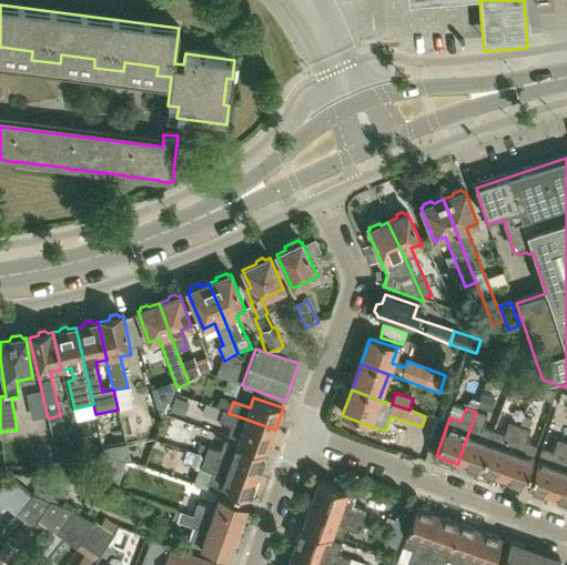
[(267,451),(275,430),(229,413),(223,411),(219,422),(232,426),(229,436),(267,451)]
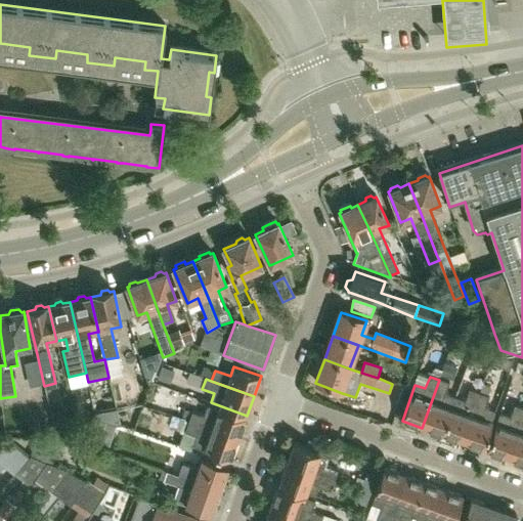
[(439,380),(422,428),(442,435),(455,399),(445,395),(449,383),(439,380)]
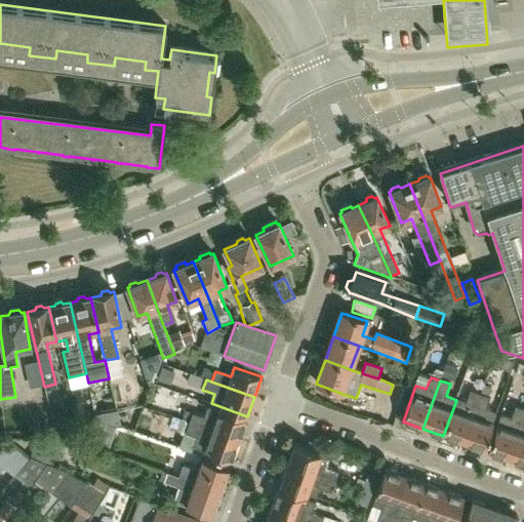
[(443,436),(464,444),(481,395),(471,392),(467,403),(456,400),(443,436)]
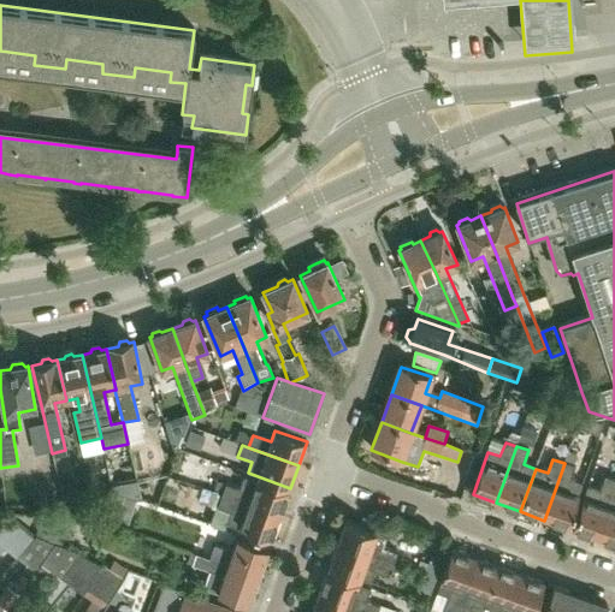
[(565,463),(544,521),(568,529),(583,486),(571,481),(575,467),(565,463)]
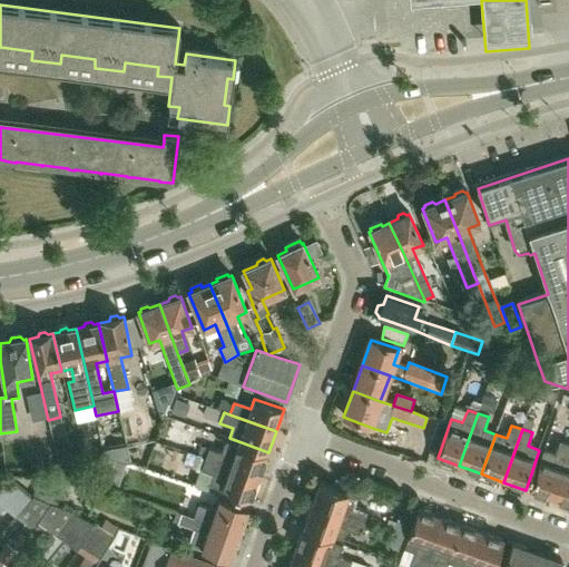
[(128,442),(133,459),(150,455),(146,437),(128,442)]
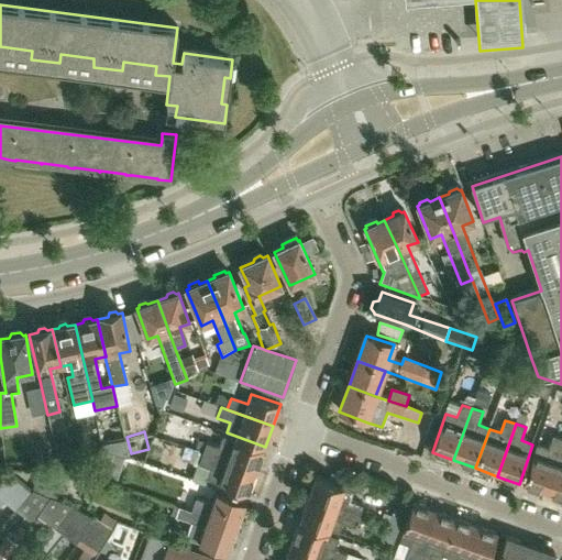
[(202,454),(255,473),(263,451),(223,437),(219,449),(207,445),(202,454)]
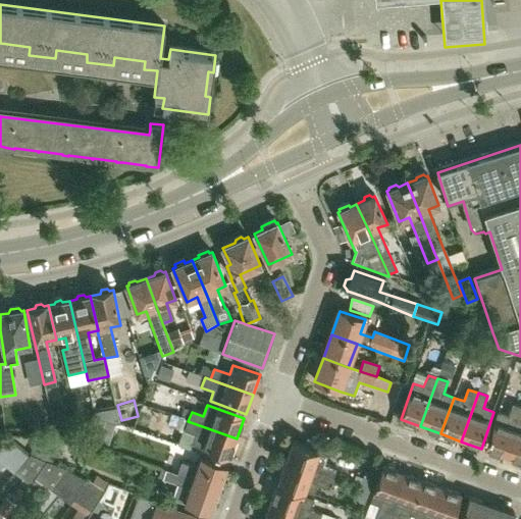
[(485,450),(505,457),(520,412),(520,408),(513,405),(509,417),(498,413),(485,450)]
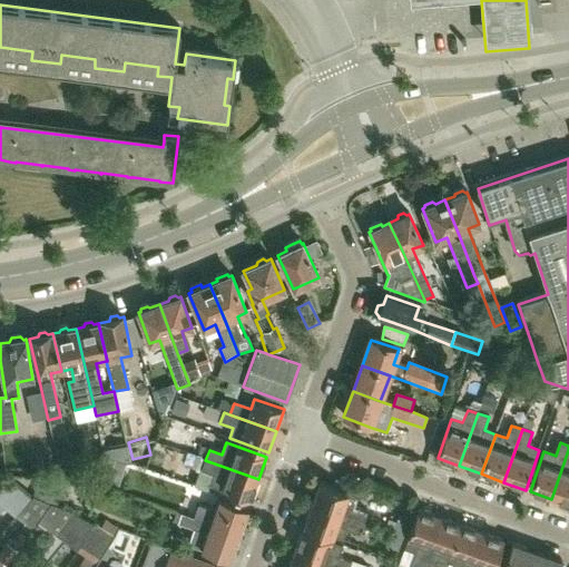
[(105,458),(126,466),(130,465),(126,446),(104,451),(105,458)]
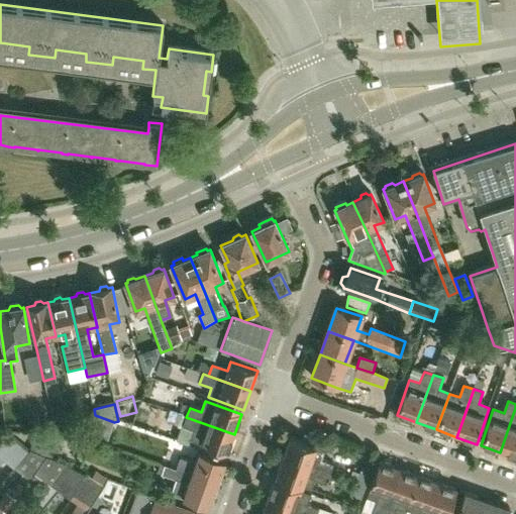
[(515,408),(500,452),(515,457),(515,408)]
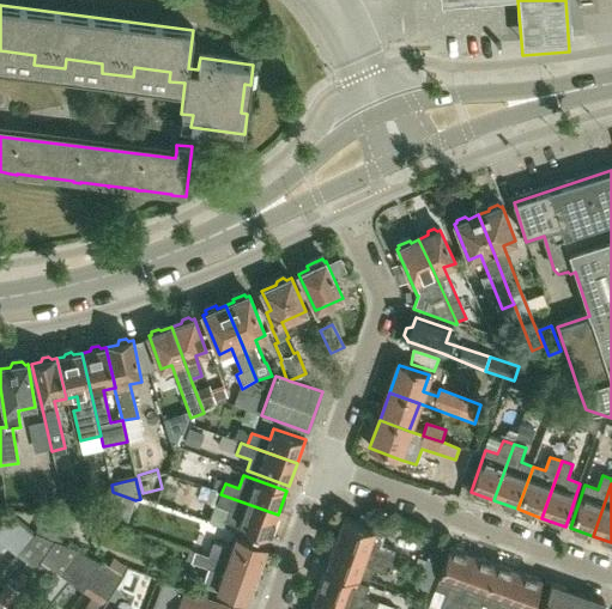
[(127,523),(135,500),(113,492),(111,492),(103,515),(127,523)]
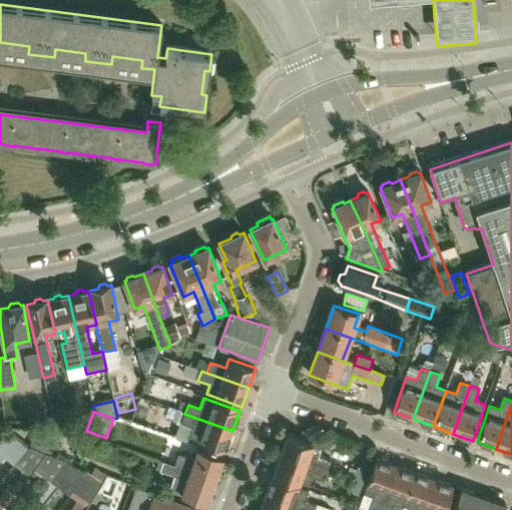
[(225,451),(232,431),(184,414),(181,424),(192,429),(189,438),(225,451)]
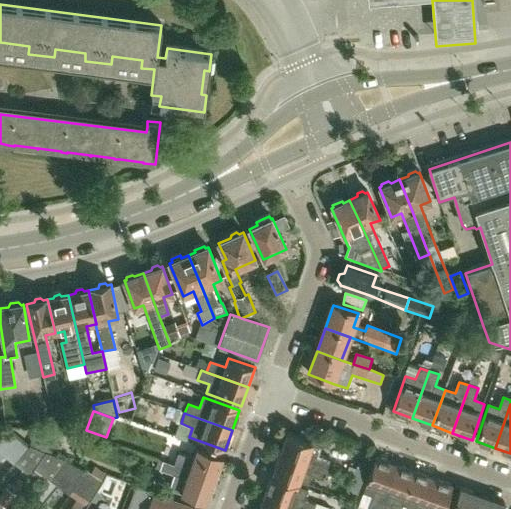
[(33,436),(29,447),(46,454),(51,456),(58,436),(41,428),(37,437),(33,436)]
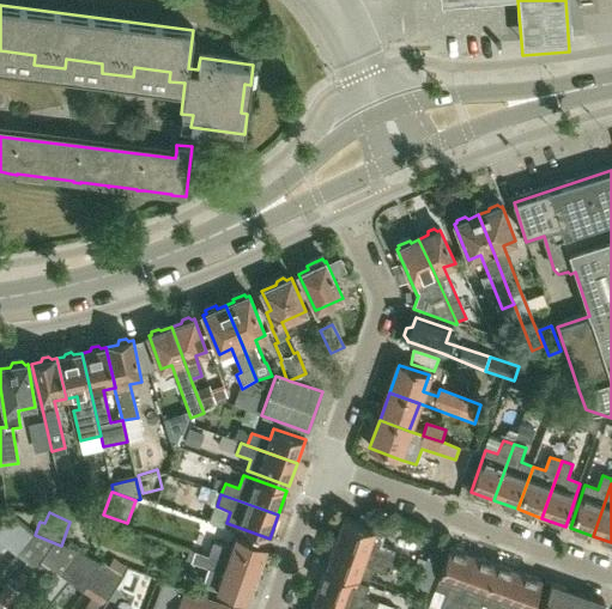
[(0,550),(5,546),(17,555),(32,539),(7,518),(0,525),(0,550)]
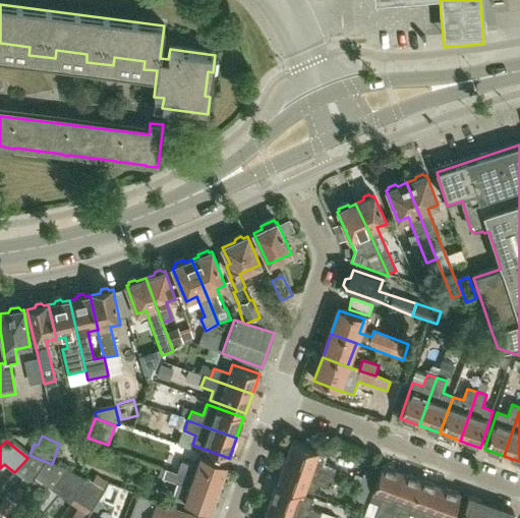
[(326,454),(319,452),(292,442),(285,462),(311,471),(332,478),(336,468),(322,463),(326,454)]
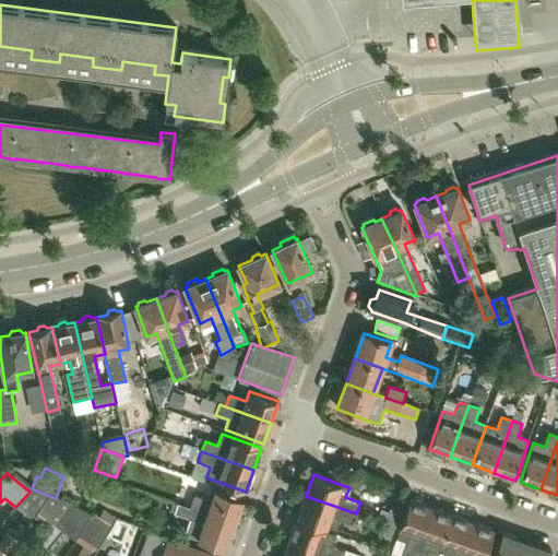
[(32,488),(30,492),(15,507),(32,520),(37,513),(37,515),(50,496),(32,488)]
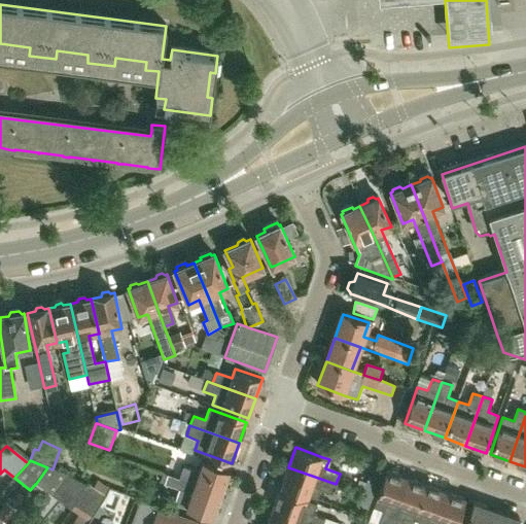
[(183,467),(179,480),(220,494),(229,472),(203,462),(200,473),(183,467)]
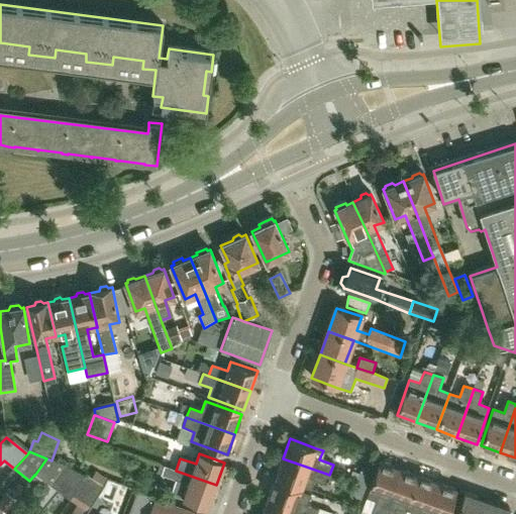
[(66,467),(52,460),(46,458),(34,476),(50,487),(66,467)]
